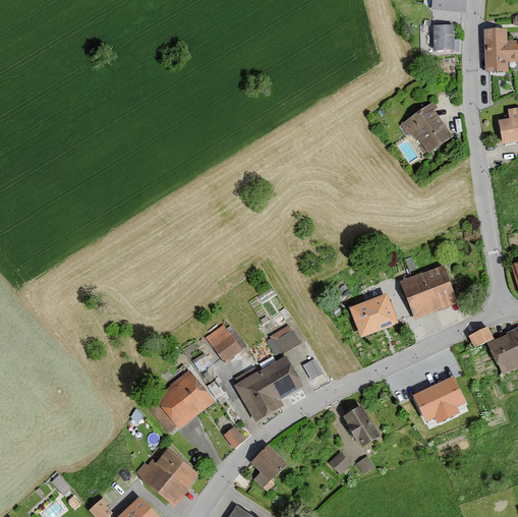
[(430,0),(429,9),(463,12),(464,0),(430,0)]
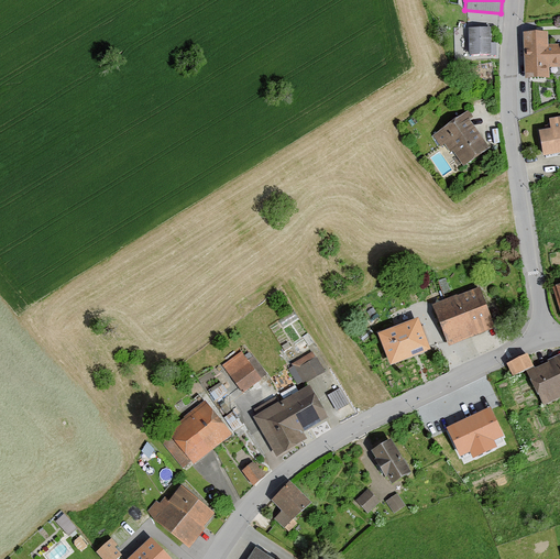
[(491,28),(468,29),(469,55),(492,54),(491,28)]
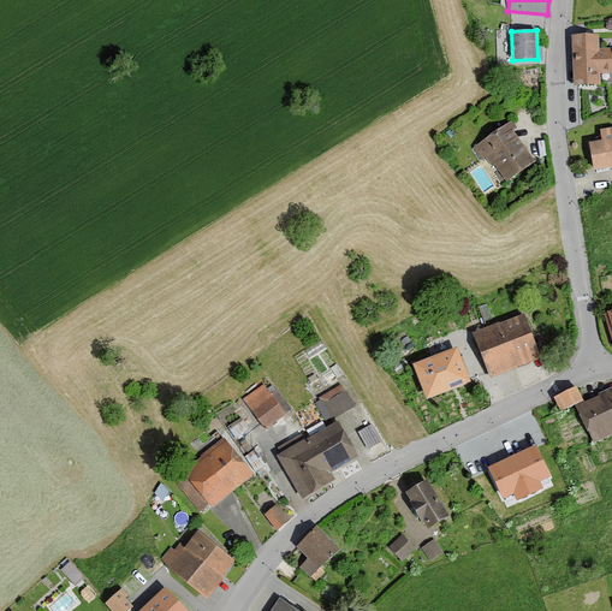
[(595,34),(570,35),(572,85),(600,84),(599,73),(611,72),(611,46),(596,47),(595,34)]
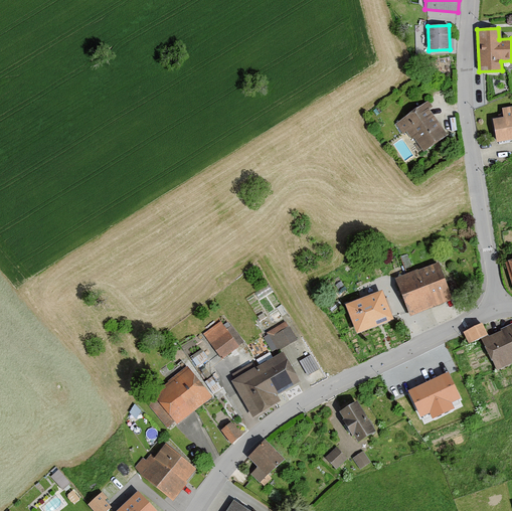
[(392,124),(397,131),(408,132),(422,152),(447,135),(423,102),(392,124)]
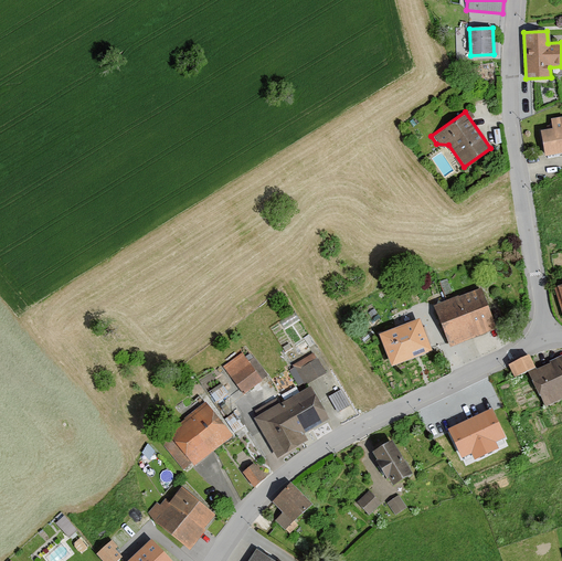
[(561,114),(549,117),(552,129),(541,130),(545,155),(561,151),(561,114)]
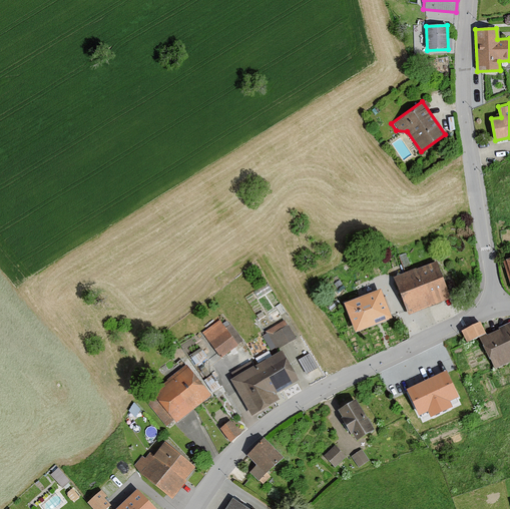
[(450,296),(436,262),(393,279),(407,314),(450,296)]
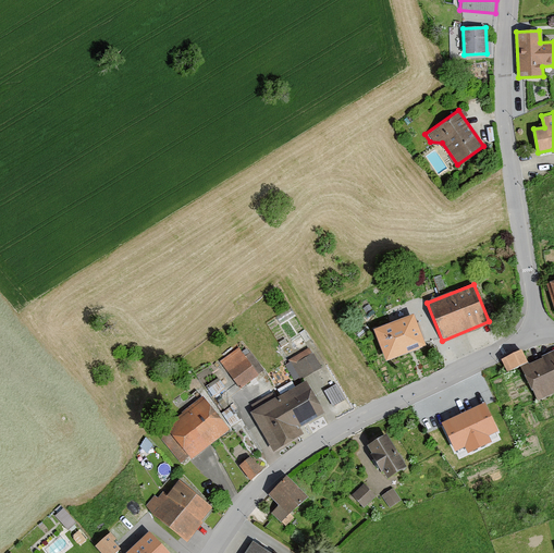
[(277,320),(293,309),(286,302),(271,312),(277,320)]
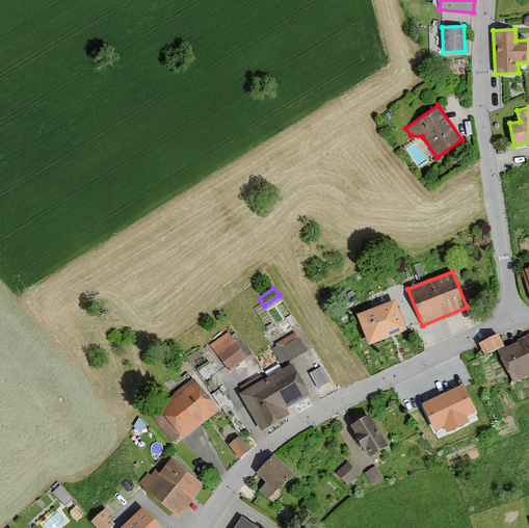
[(405,328),(394,299),(358,314),(369,343),(405,328)]
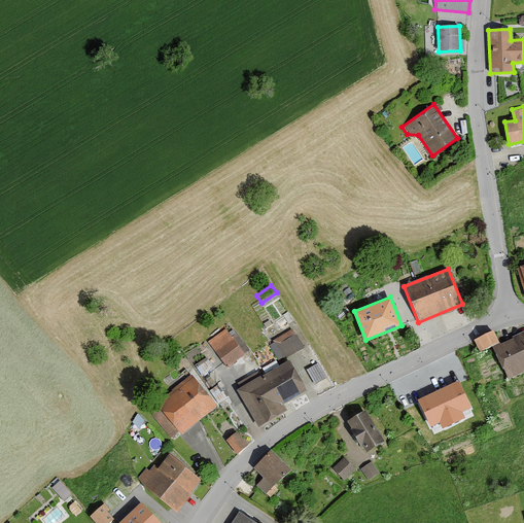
[(301,345),(289,328),(270,341),(281,357),(301,345)]
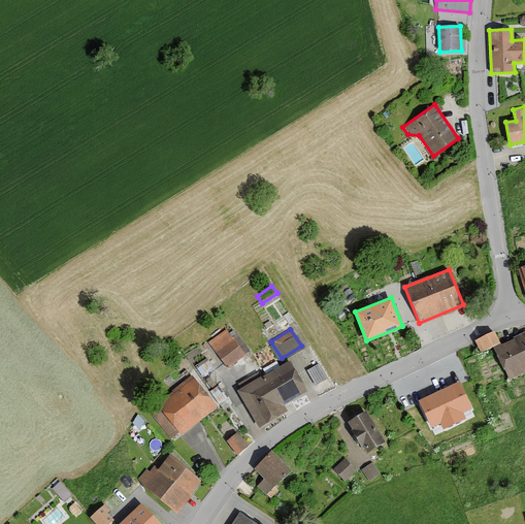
[(524,329),(513,336),(514,338),(494,348),(509,378),(524,369),(524,329)]
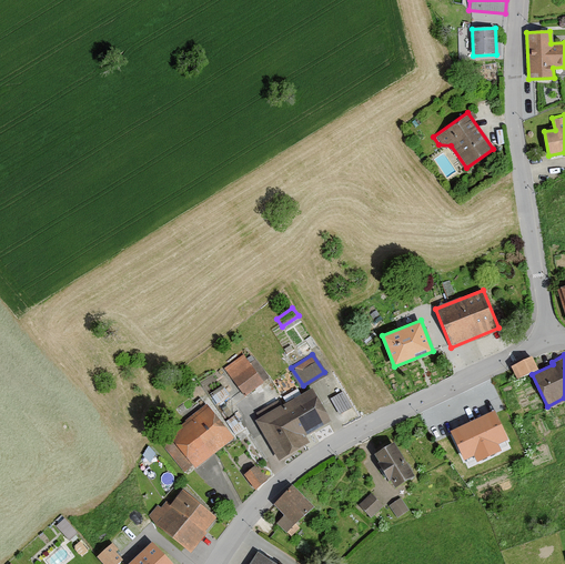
[(262,382),(240,355),(222,370),(244,396),(262,382)]
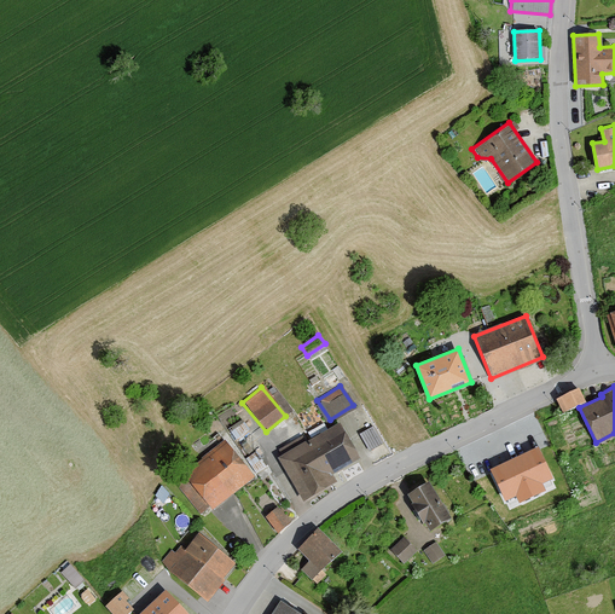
[(585,403),(578,388),(556,398),(562,412),(585,403)]
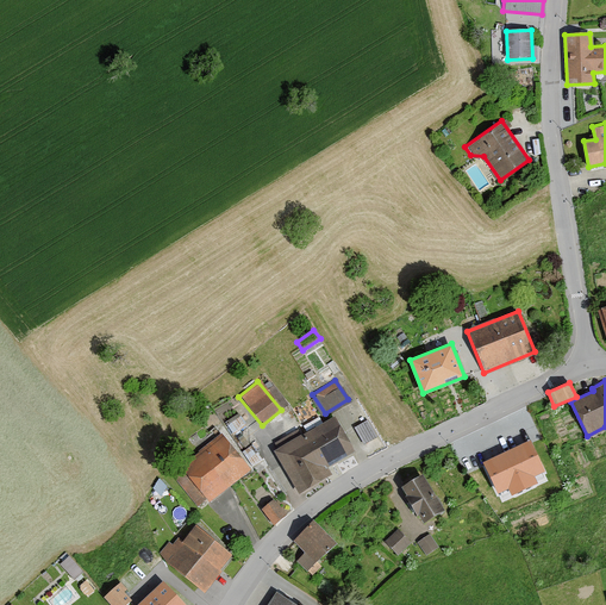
[(243,425),(233,413),(222,423),(231,435),(243,425)]
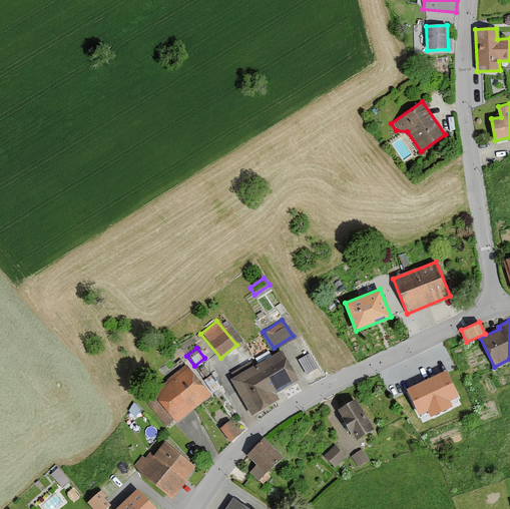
[(299,380),(282,350),(230,380),(253,417),(275,405),(273,402),(280,398),(277,393),(299,380)]
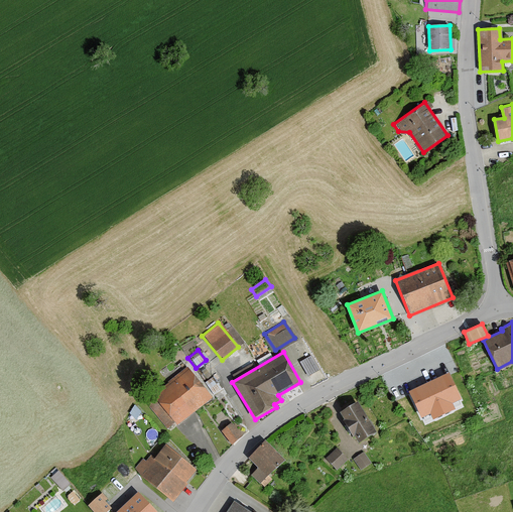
[(210,397),(178,359),(172,364),(169,360),(157,369),(167,381),(142,401),(164,428),(173,421),(176,424),(210,397)]
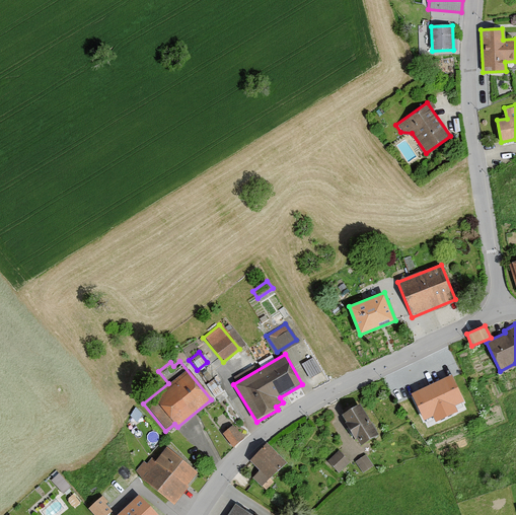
[(458,400),(447,376),(411,394),(422,418),(431,414),(433,419),(453,410),(450,405),(458,400)]
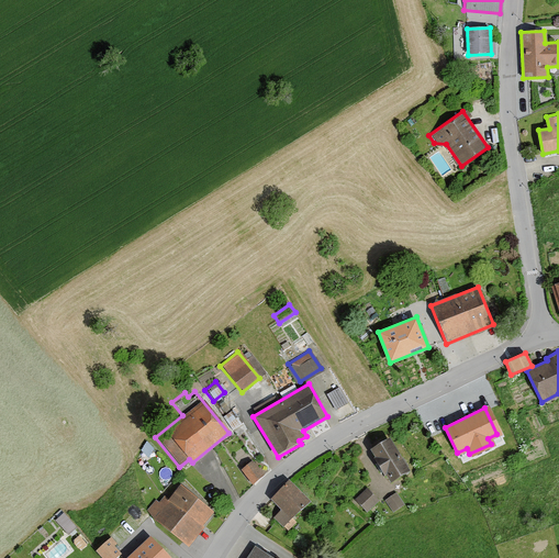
[(410,469),(389,437),(370,449),(391,481),(410,469)]
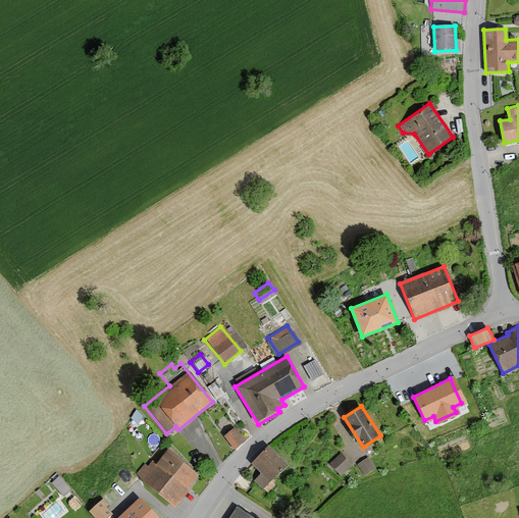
[(243,441),(231,427),(221,436),(232,450),(243,441)]
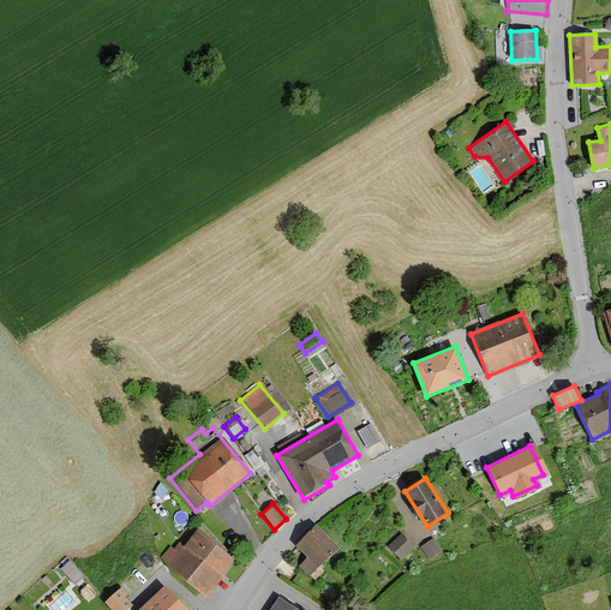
[(336,548),(315,526),(294,545),(306,557),(298,564),(309,575),(336,548)]
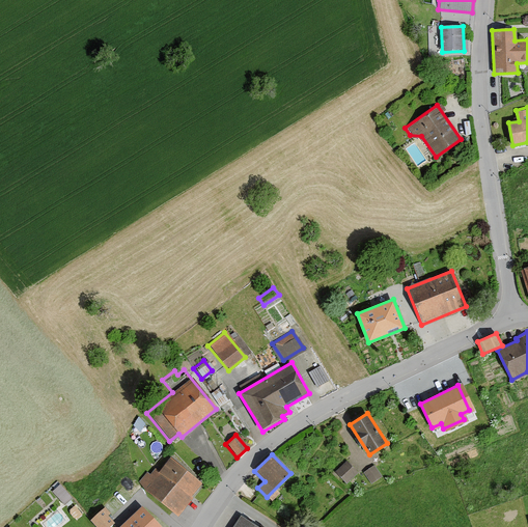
[(202,483),(168,459),(159,471),(154,467),(148,473),(144,470),(135,482),(177,515),(202,483)]
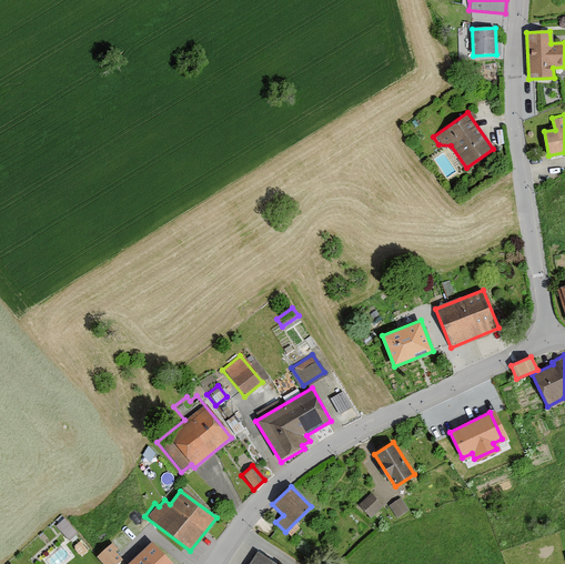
[(379,503),(367,491),(354,503),(365,515),(379,503)]
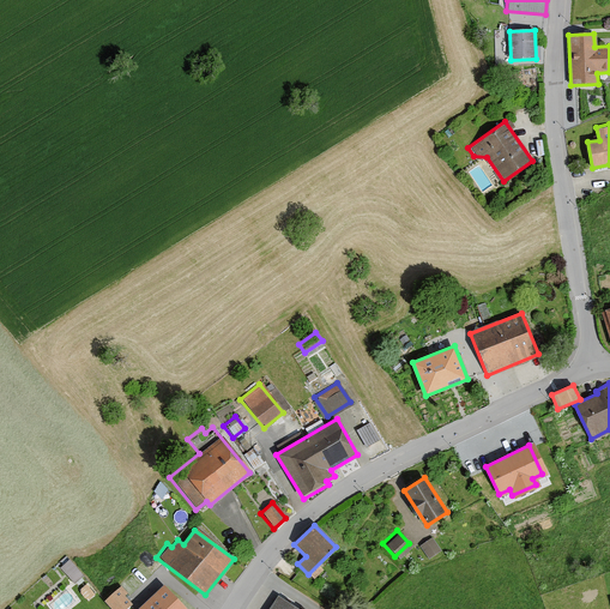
[(436,548),(428,536),(417,542),(426,555),(436,548)]
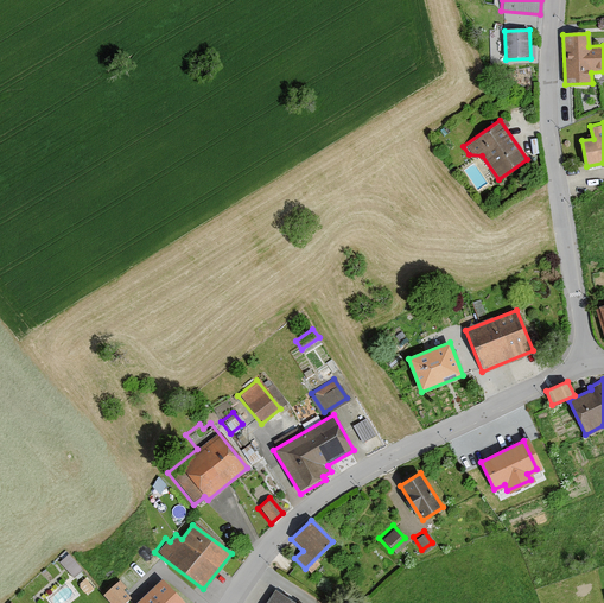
[(58,553),(69,570),(78,565),(68,547),(58,553)]
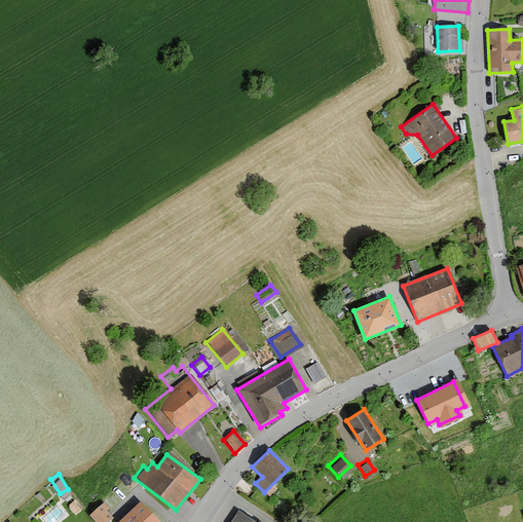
[(155,521),(138,502),(116,521),(155,521)]
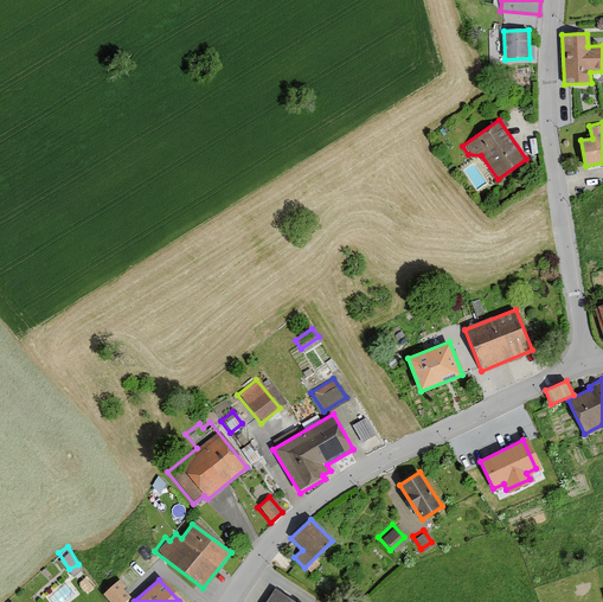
[(121,601),(128,597),(116,583),(103,594),(109,601),(121,601)]
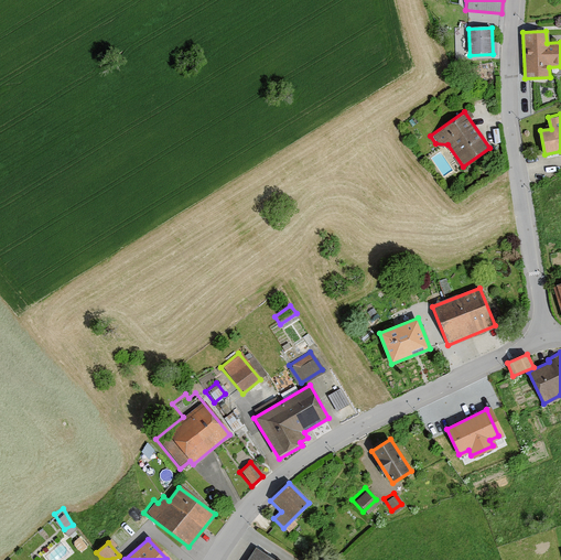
[(280,559),(257,545),(246,559),(280,559)]
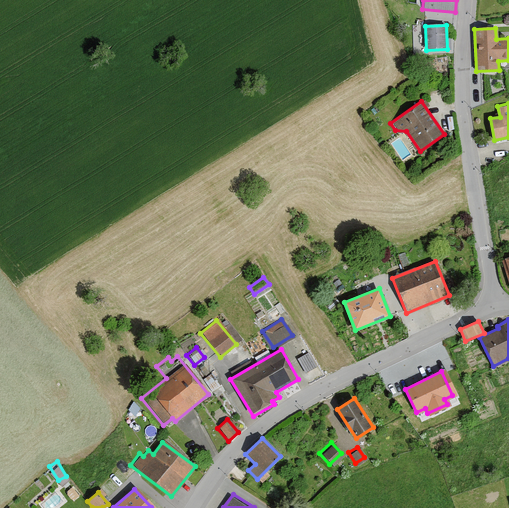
All buildings are outlined.
